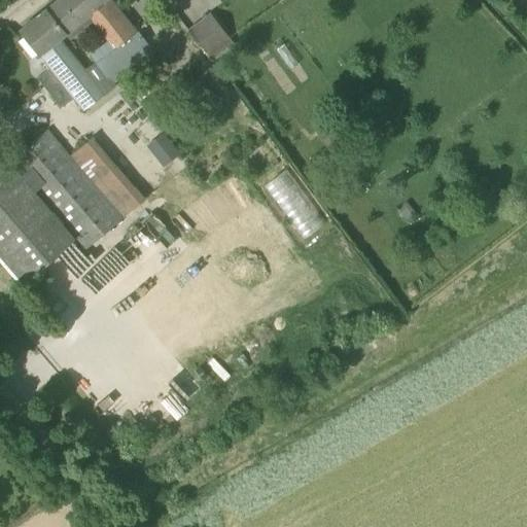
[(57,0),(45,9),(65,34),(88,15),(114,48),(97,63),(106,75),(119,64),(126,71),(151,50),(110,0),(57,0)]
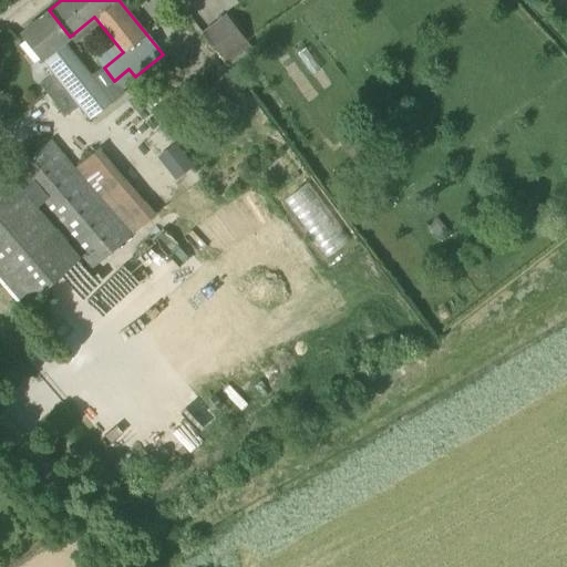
[(63,41),(70,37),(49,10),(21,32),(54,73),(40,85),(64,116),(80,104),(90,117),(106,105),(96,94),(102,90),(63,41)]
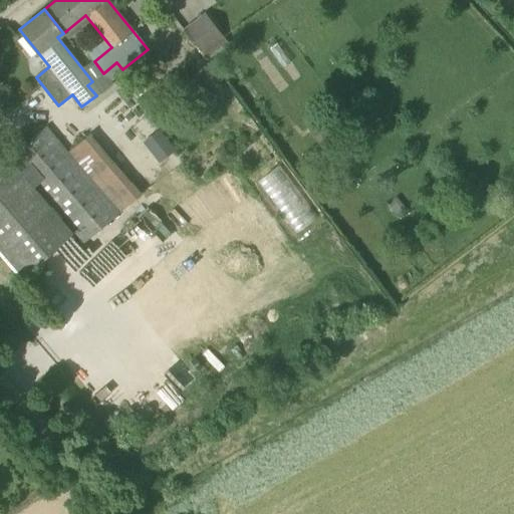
[(224,37),(206,13),(185,29),(203,53),(224,37)]
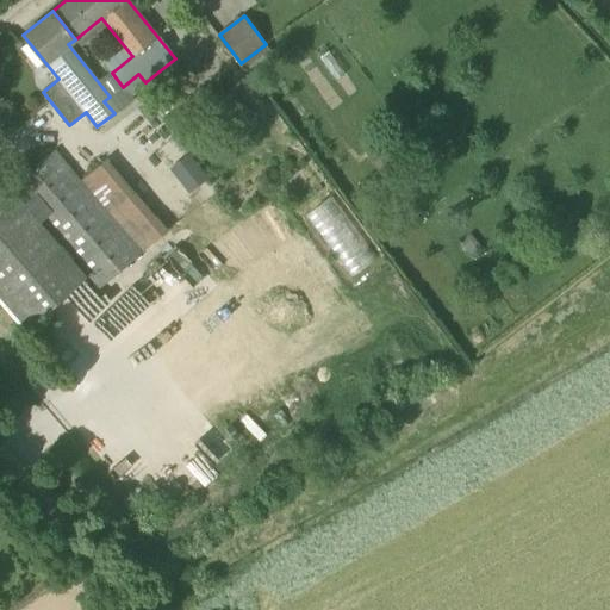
[(0,294),(27,327),(86,277),(98,291),(167,231),(105,160),(80,181),(70,170),(70,169),(56,151),(12,188),(8,185),(0,191),(0,294)]
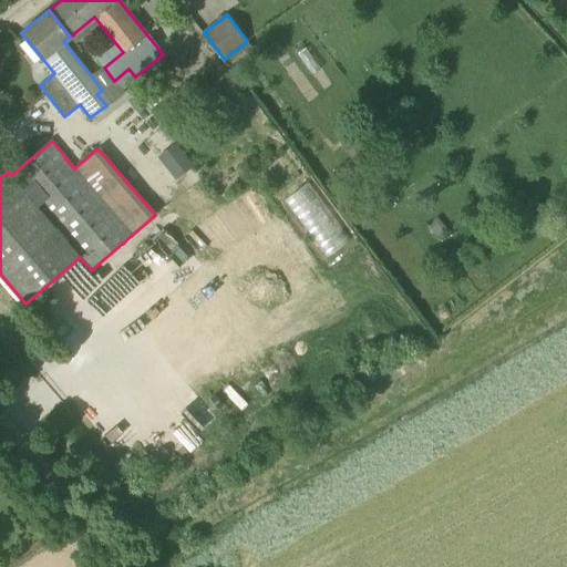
[(193,166),(174,142),(156,157),(175,181),(193,166)]
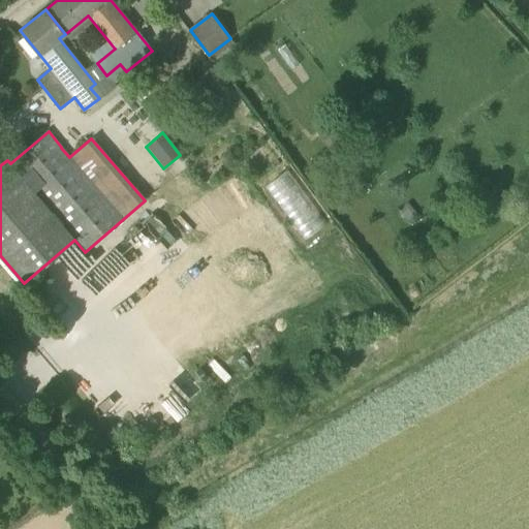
[(405,208),(400,212),(408,221),(416,214),(408,204),(404,207),(405,208)]
